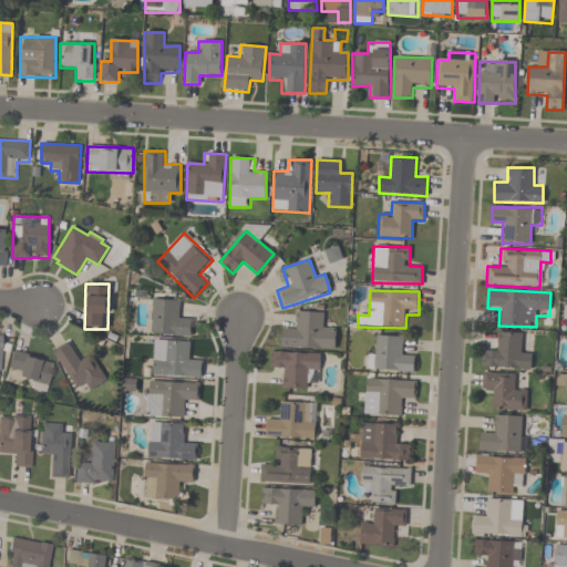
[(191,336),(191,319),(179,319),(181,300),(150,300),(148,336),(191,336)]
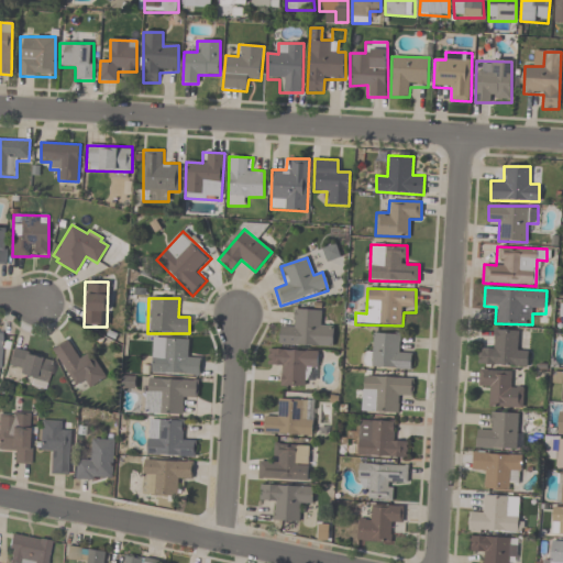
[(333,348),(334,324),(322,323),(322,310),(293,309),(291,327),(279,326),(279,345),(333,348)]
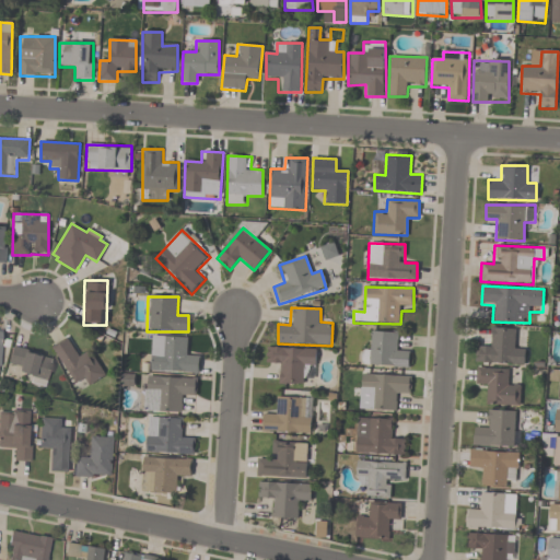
[(515,329),(490,328),(490,347),(476,347),(476,363),(525,364),(525,351),(515,350),(515,329)]
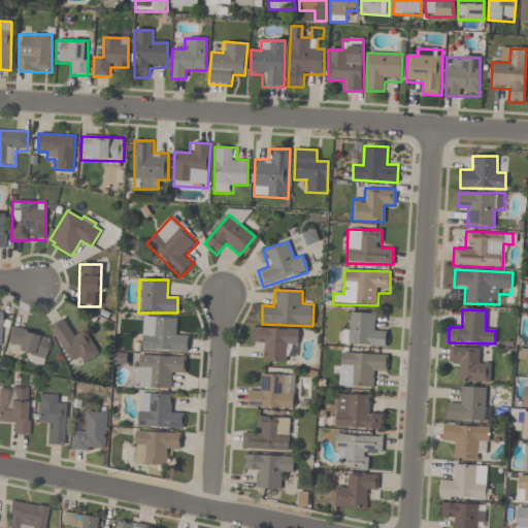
[(387,331),(377,331),(377,314),(349,312),(348,345),(386,347),(387,331)]
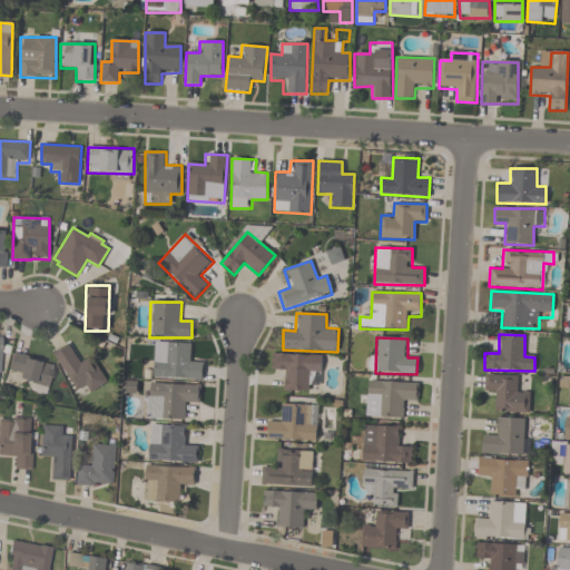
[(192,359),(192,344),(156,343),(155,379),(203,380),(204,360),(192,359)]
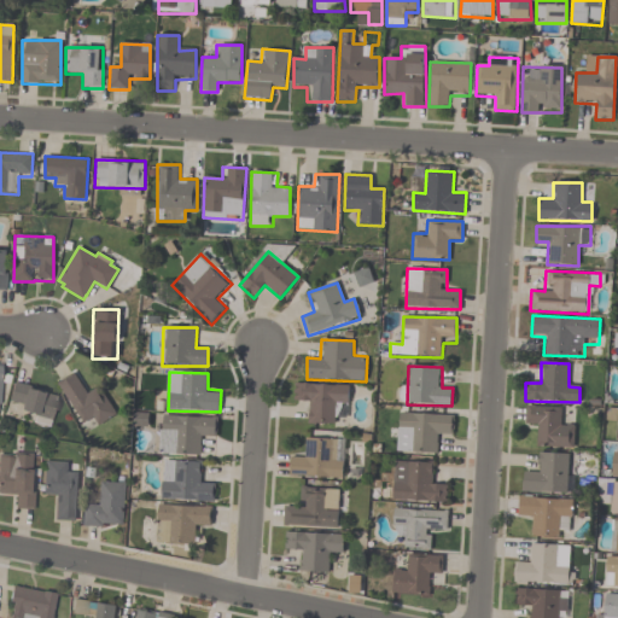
[(98,425),(116,415),(100,386),(87,394),(76,373),(58,383),(81,425),(93,418),(98,425)]
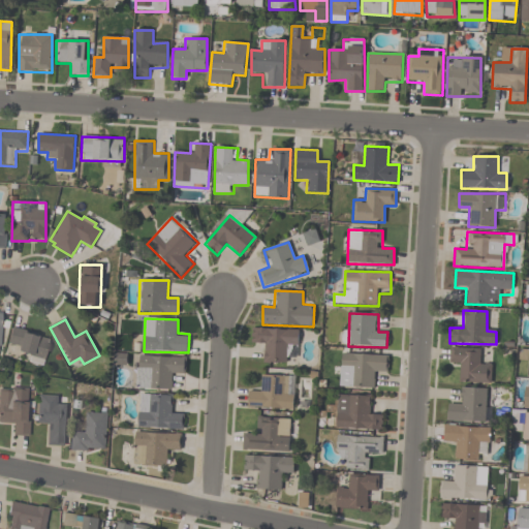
[(297,364),(298,330),(252,329),(252,342),(262,342),(262,363),(297,364)]
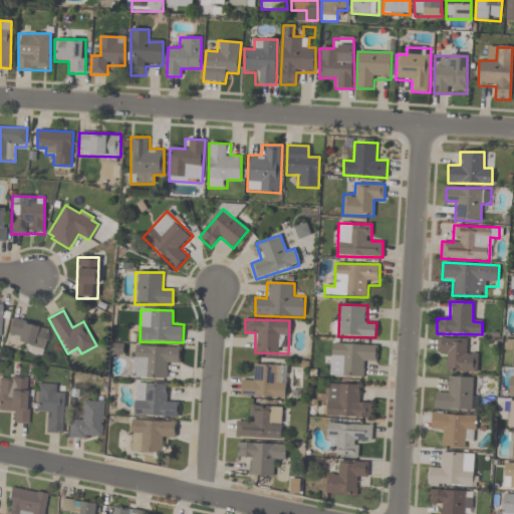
[(8,335),(18,337),(17,342),(27,344),(26,351),(42,353),(47,326),(11,320),(8,335)]
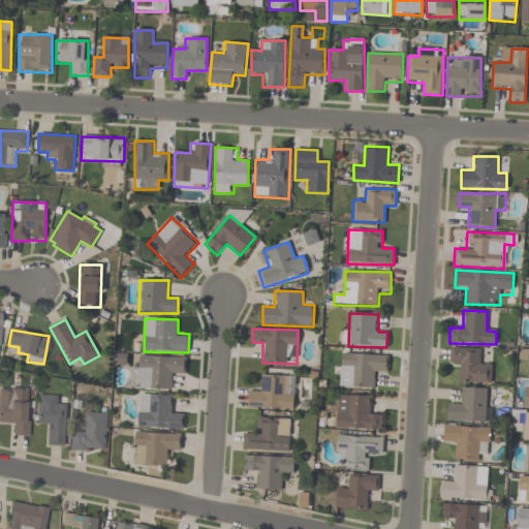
[(480,348),(450,348),(449,365),(460,366),(460,383),(490,384),(491,362),(480,362),(480,348)]
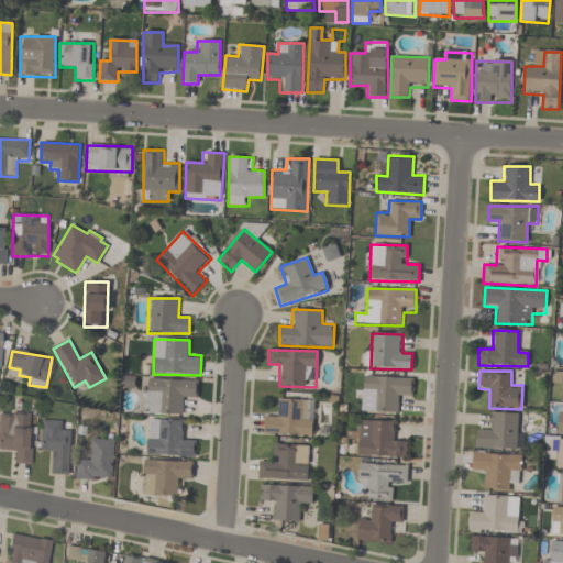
[(562,401),(562,372),(553,372),(553,386),(562,386),(562,401)]
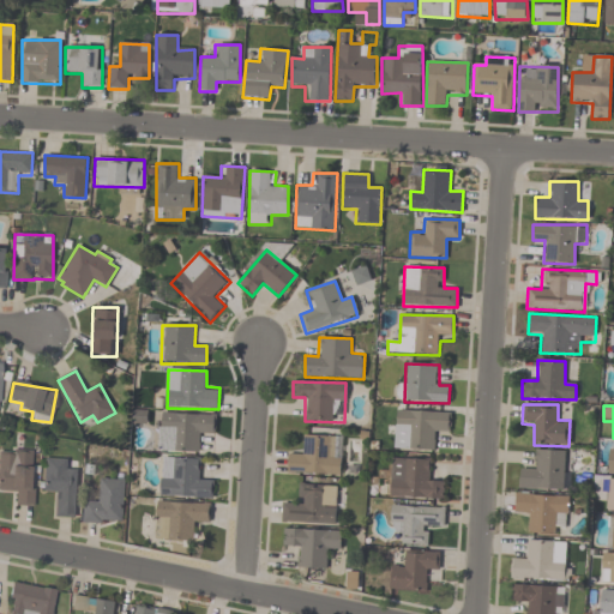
[(435,451),(437,435),(450,435),(450,413),(395,411),(395,450),(435,451)]
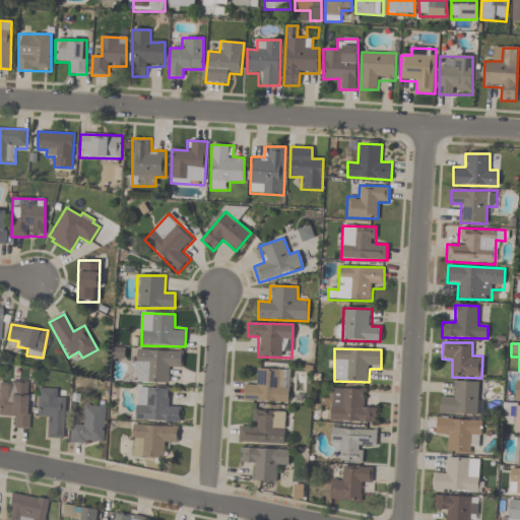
[(133,383),(171,384),(172,369),(182,369),(183,351),(134,349),(133,383)]
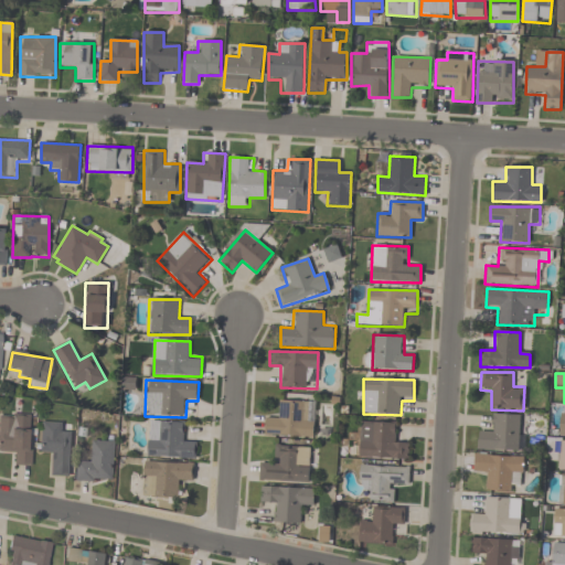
[(265,437),(313,437),(315,402),(277,401),(277,415),(265,415),(265,437)]
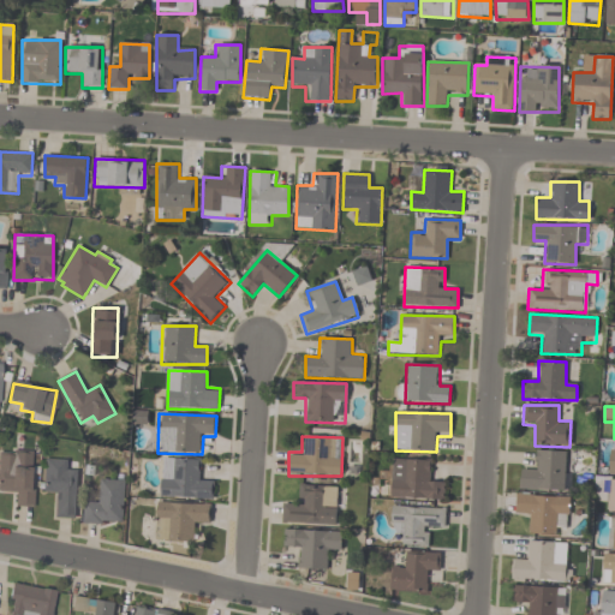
[(35,451),(0,449),(0,491),(17,493),(17,507),(33,508),(35,451)]
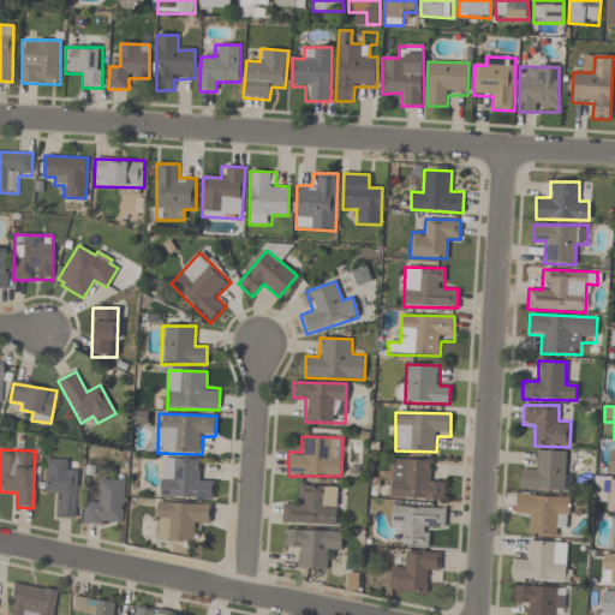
[(520,490),(566,491),(567,452),(536,452),(536,469),(520,469),(520,490)]
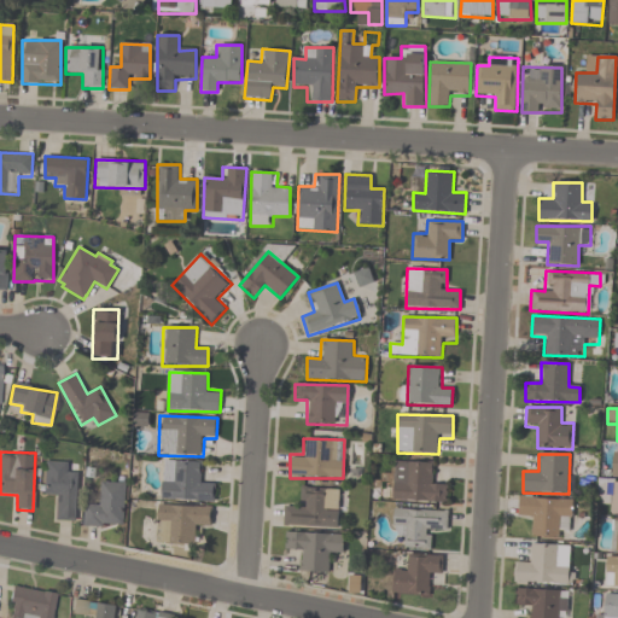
[(204,483),(204,461),(162,460),(161,500),(214,502),(214,484),(204,483)]
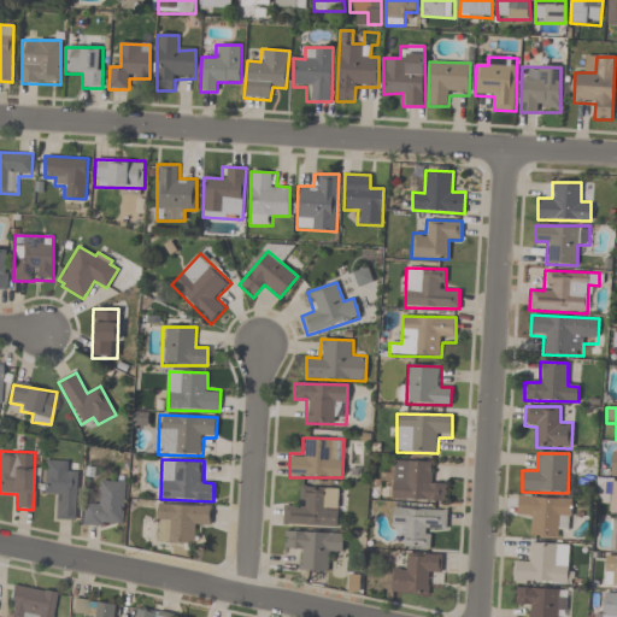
[(446,483),(434,483),(434,460),(392,460),(392,501),(446,501),(446,483)]
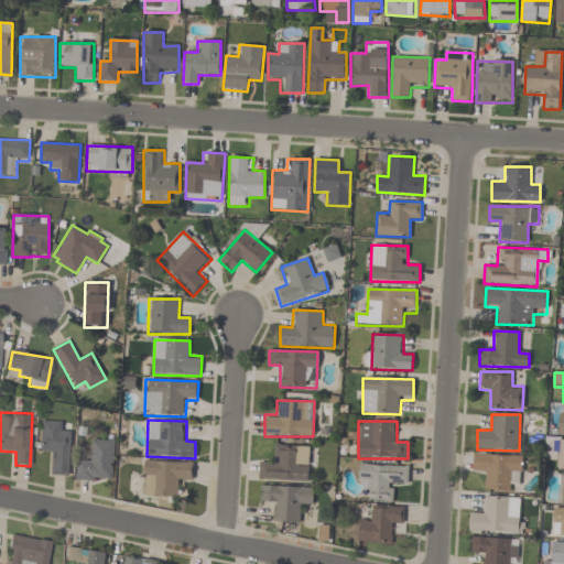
[(41,453),(51,453),(51,476),(68,477),(71,423),(41,422),(41,453)]
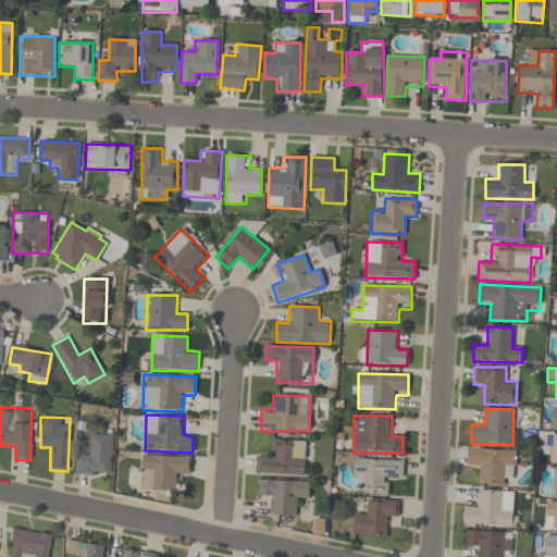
[(111,477),(112,435),(89,435),(89,457),(76,456),(76,475),(111,477)]
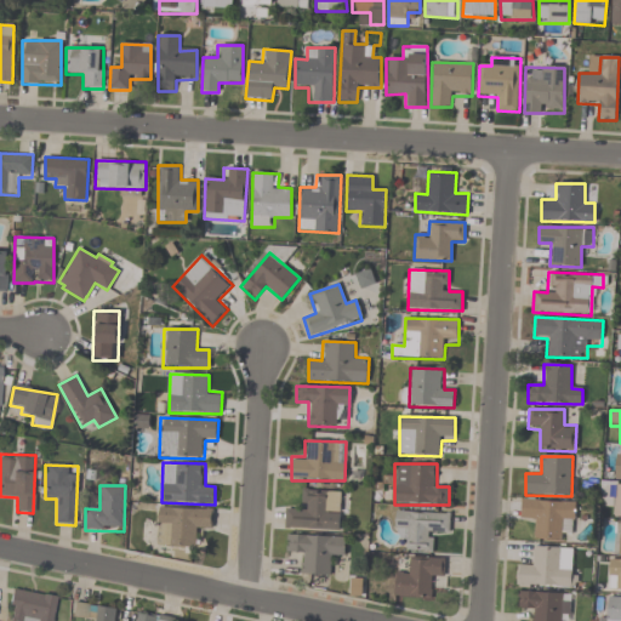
[(286,507),(285,529),(340,530),(341,491),(300,490),(300,507),(286,507)]
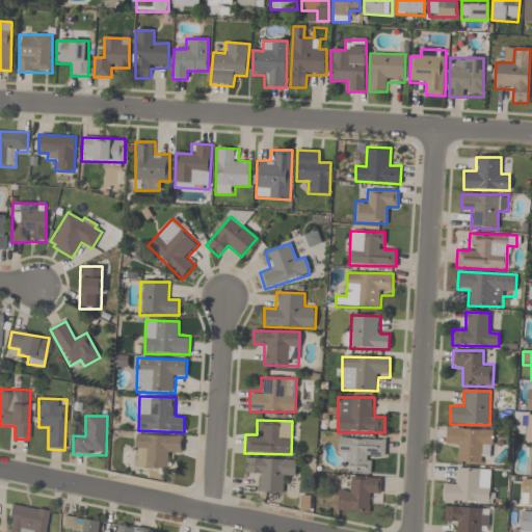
[(493,428),(447,429),(447,447),(456,447),(456,463),(481,462),(481,453),(494,453),(493,428)]
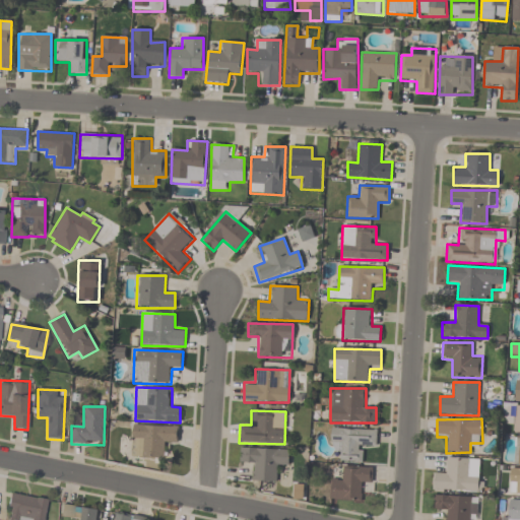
[(131,458),(166,459),(166,445),(177,445),(178,427),(133,425),(131,458)]
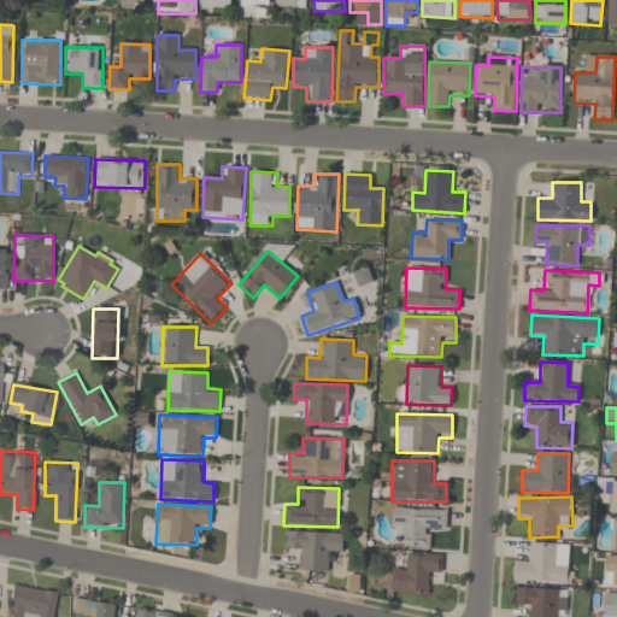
[(432,548),(432,532),(445,533),(446,511),(394,509),(392,535),(404,536),(404,547),(432,548)]
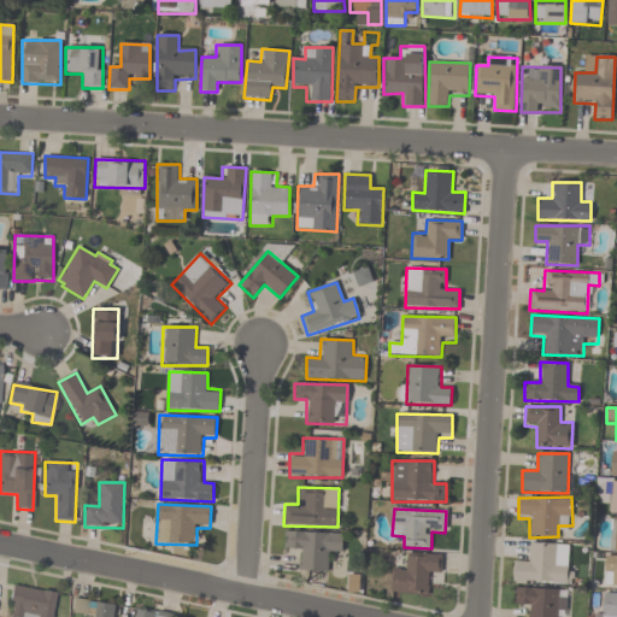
[(328,573),(329,552),(342,552),(344,534),(285,532),(285,548),(301,550),(300,571),(328,573)]
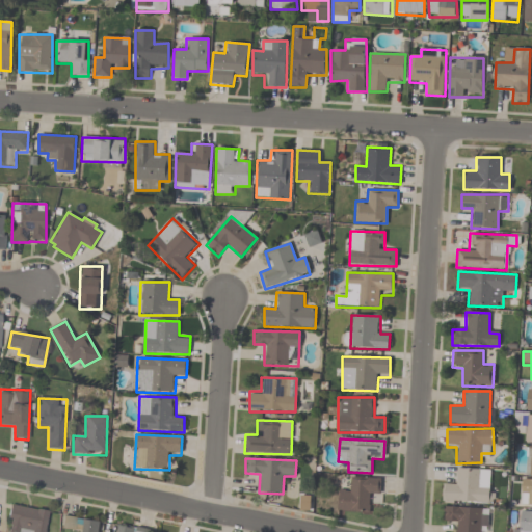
[(490,504),(491,470),(455,469),(454,483),(443,483),(442,502),(490,504)]
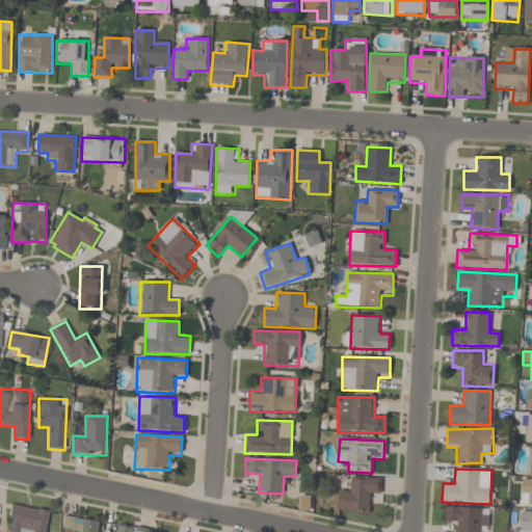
[(381,478),(350,477),(349,489),(338,489),(338,512),(370,513),(370,498),(380,498),(381,478)]
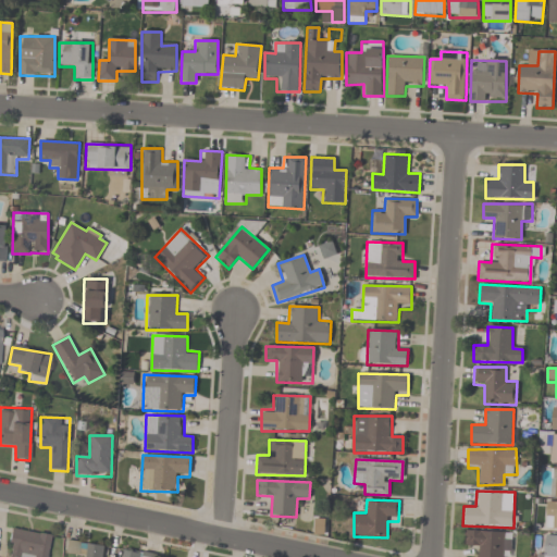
[(556,503),(546,503),(546,530),(556,529),(556,503)]
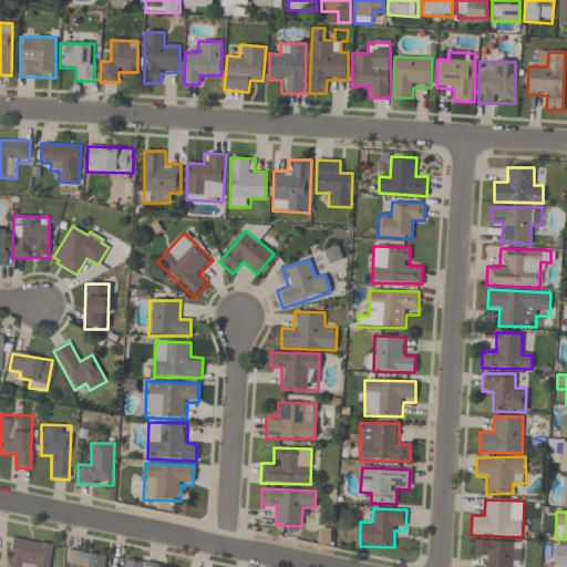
[(49,566),(52,546),(13,539),(9,566),(49,566)]
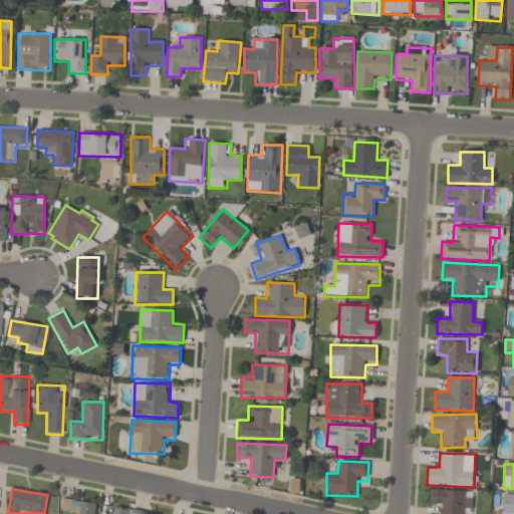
[(471,513),(472,492),(429,490),(429,502),(440,502),(439,513),(471,513)]
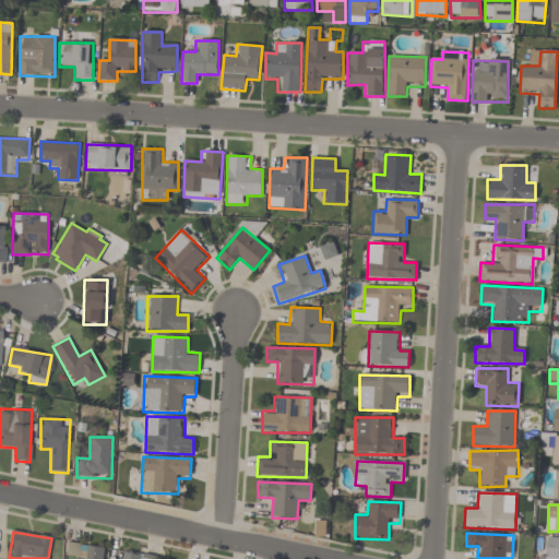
[(558,558),(558,537),(544,537),(543,558),(558,558)]
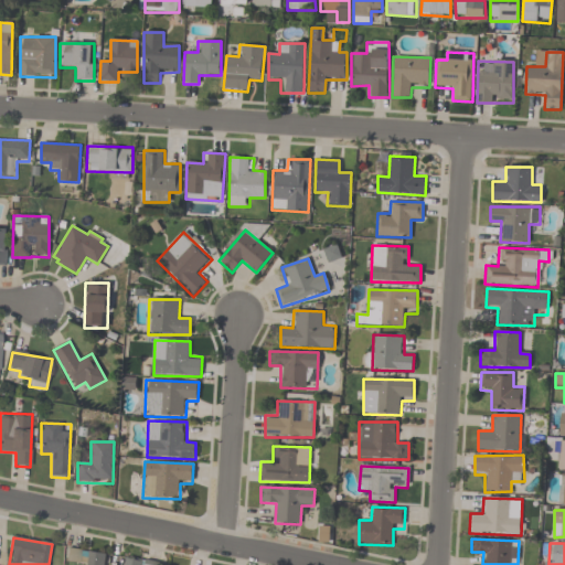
[(104,564),(105,555),(68,550),(66,563),(82,564),(104,564)]
